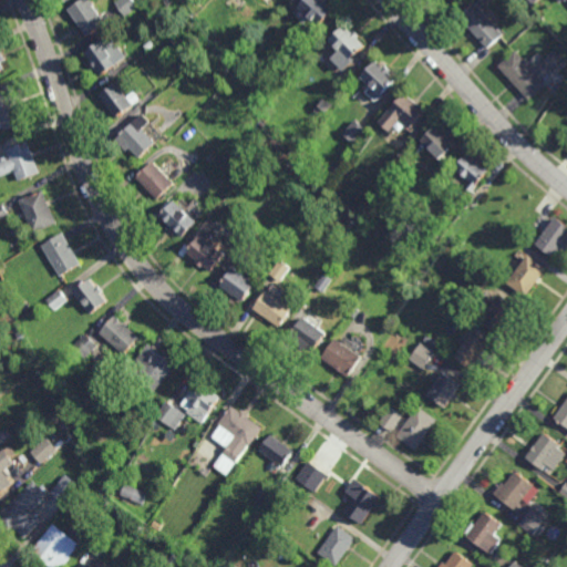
[(90,39),(109,26),(91,0),(85,0),(70,10),(90,39)]
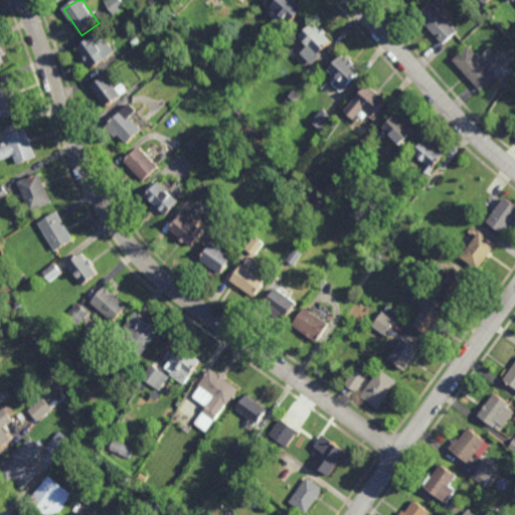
[(115,15),(105,2),(107,0),(122,0),(127,6),(115,15)]
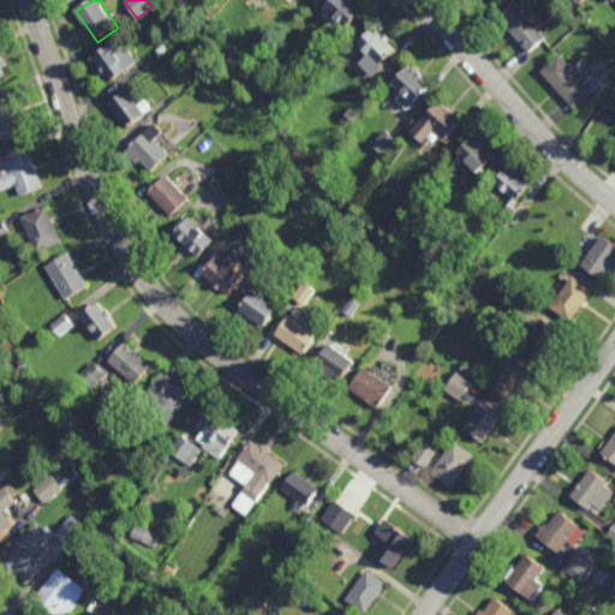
[(334,0),(326,11),(347,30),(362,12),(347,0),(334,0)]
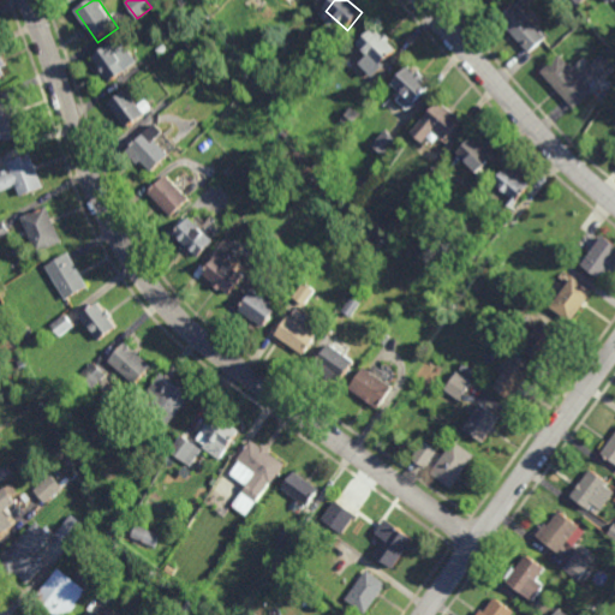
[(268,18),(261,12),(268,5),(275,11),(268,18)]
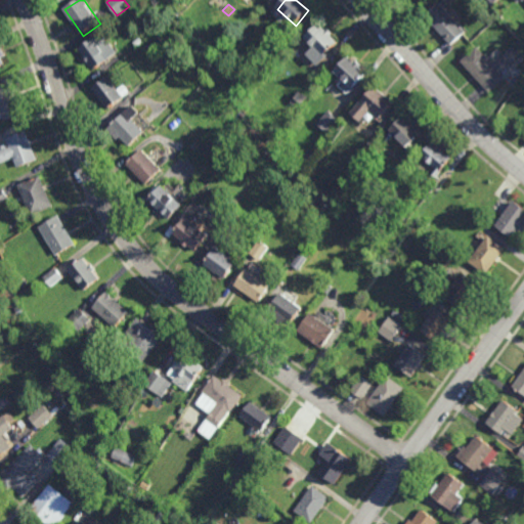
[(451,46),(426,18),(439,7),(465,35),(451,46)]
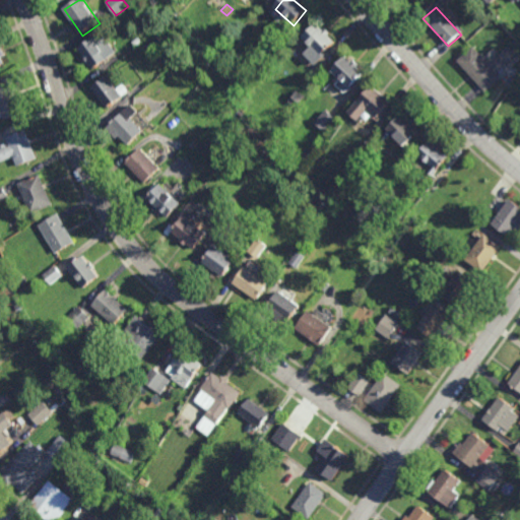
[(316,66),(337,45),(317,25),(304,40),(315,50),(307,58),(316,66)]
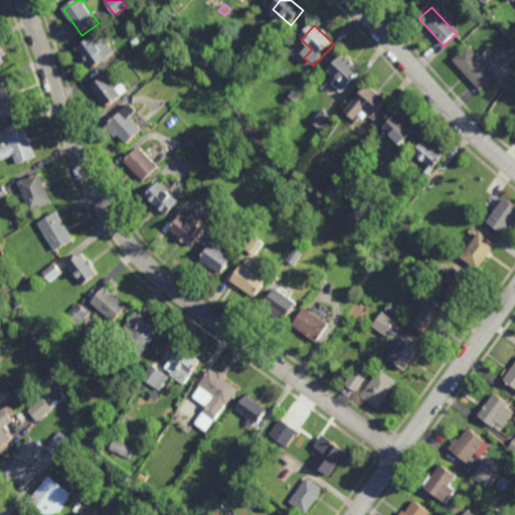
[(94,70),(118,54),(105,36),(97,42),(94,39),(79,48),(94,70)]
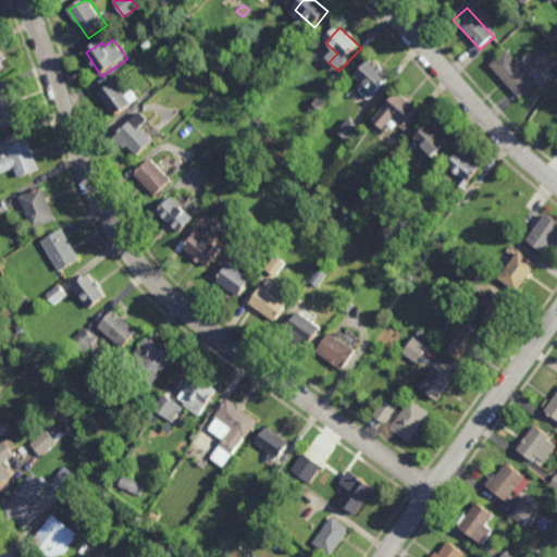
[(145,52),(140,46),(149,40),(153,46),(145,52)]
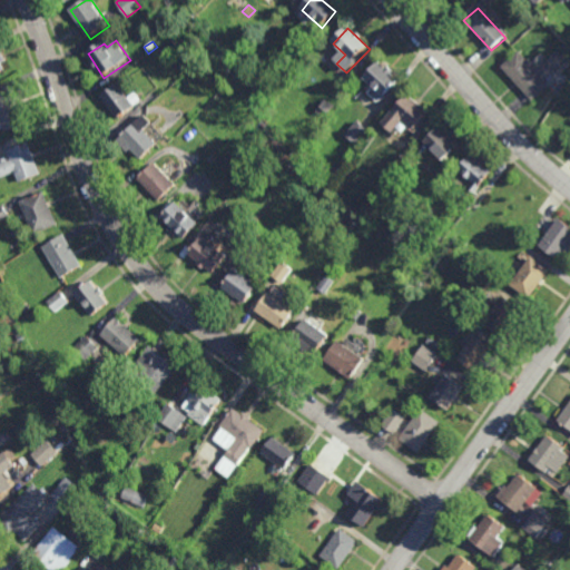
[(167,58),(160,50),(165,47),(170,55),(167,58)]
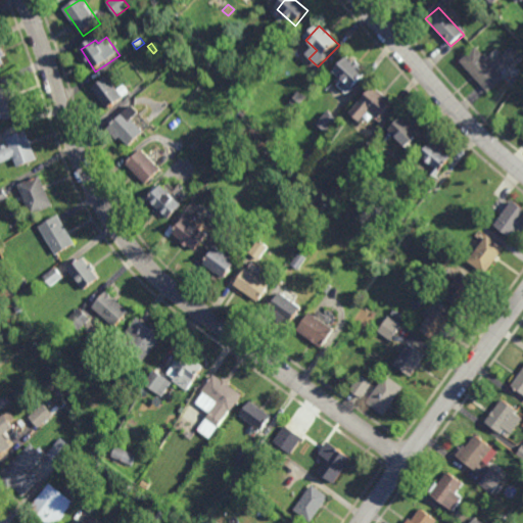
[(522,59),(516,68),(502,57),(512,45),(522,53),(522,59)]
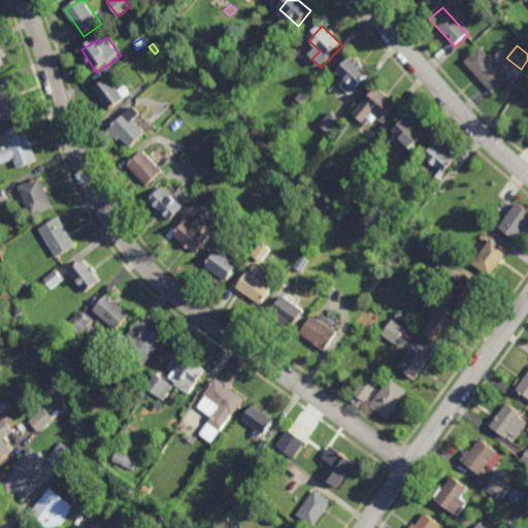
[(495,95),(508,81),(500,74),(509,65),(503,59),(496,65),(481,50),(465,65),(495,95)]
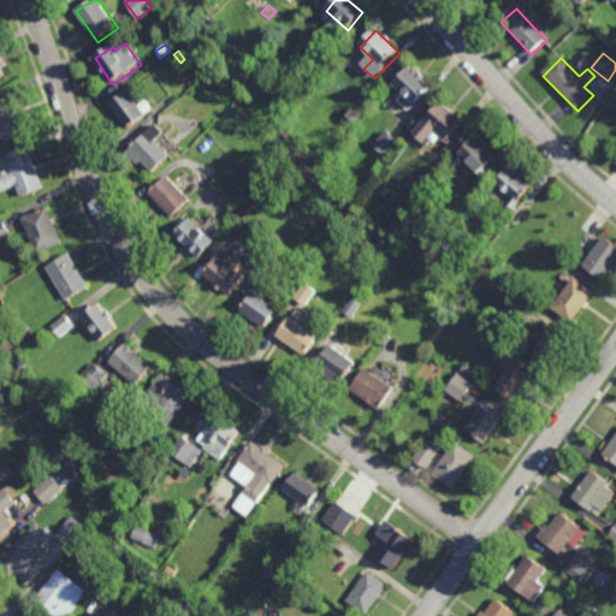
[(236,75),(232,70),(238,65),(242,70),(236,75)]
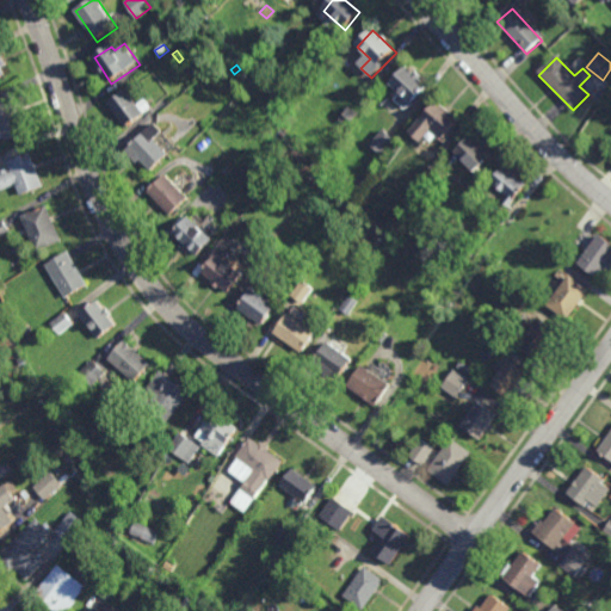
[(414,104),(393,84),(407,69),(429,88),(414,104)]
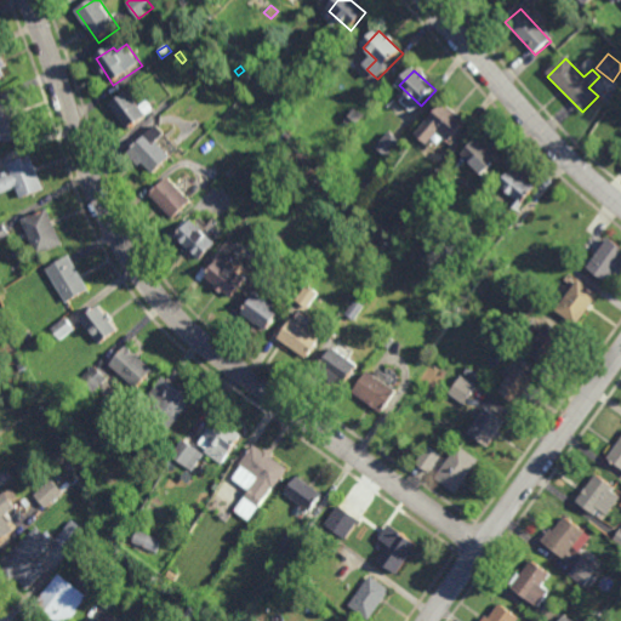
[(113,108),(132,131),(159,113),(152,102),(142,109),(131,92),(113,108)]
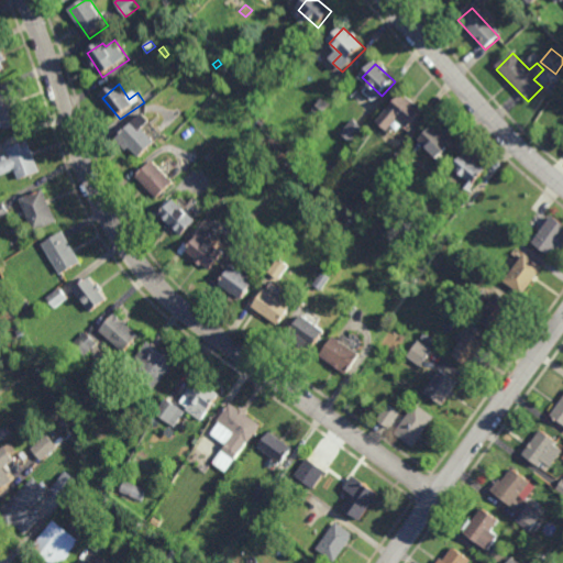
[(0,129),(0,97),(11,92),(24,122),(6,130),(3,128),(0,129)]
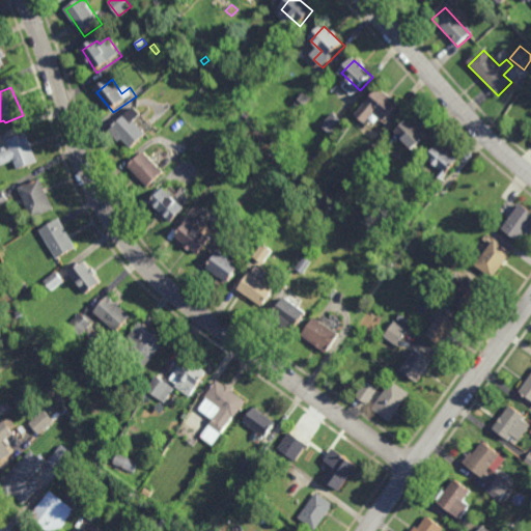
[(389,121),(378,113),(367,126),(356,116),(376,89),(400,108),(389,121)]
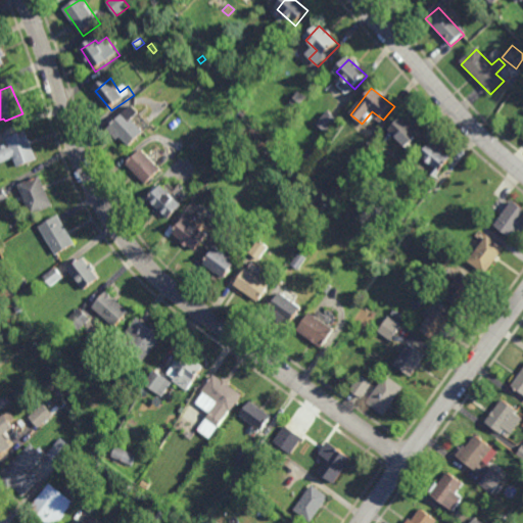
[(300,103),(295,100),(293,103),(291,101),(299,91),(305,95),(300,103)]
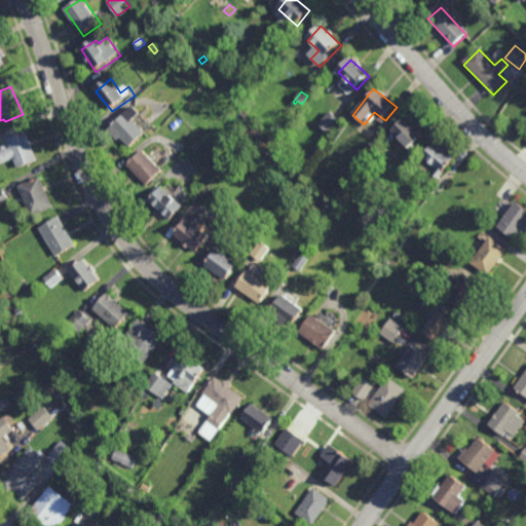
[(133,149),(148,133),(138,121),(144,115),(135,107),(115,128),(118,141),(122,140),(133,149)]
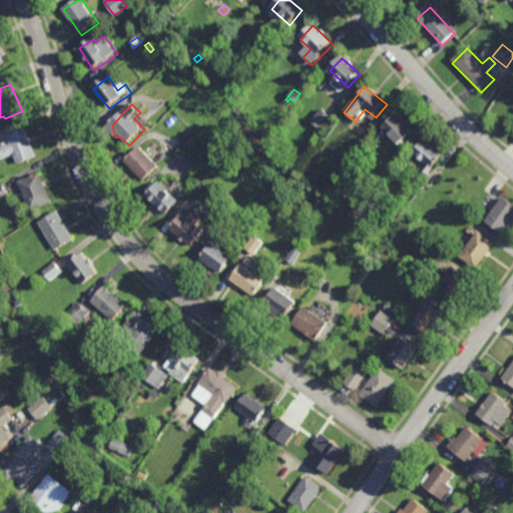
[(311,120),(320,128),(331,117),(322,108),(311,120)]
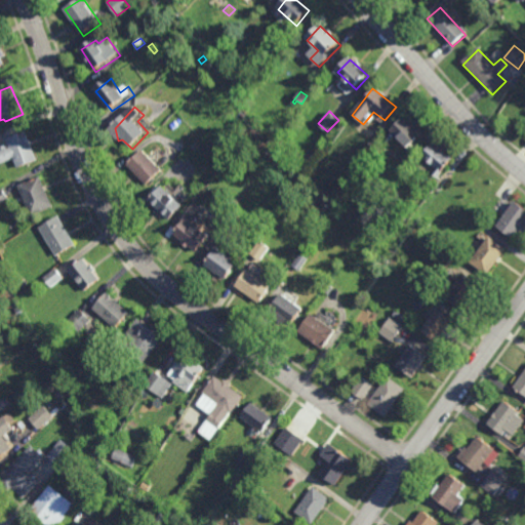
[(406,118),(426,135),(411,152),(392,134),(406,118)]
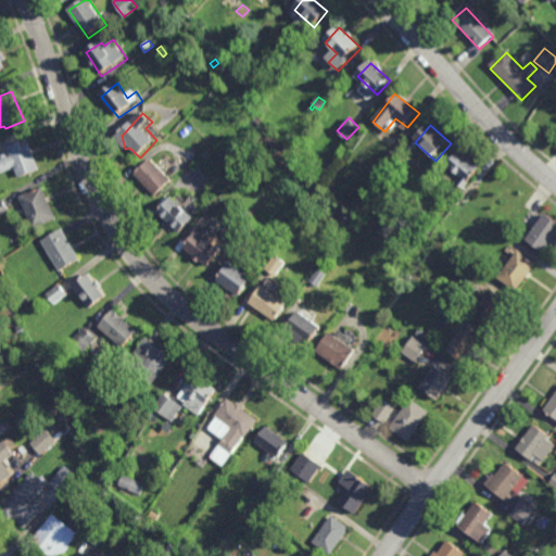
[(20,180),(15,169),(0,174),(0,161),(11,158),(8,149),(30,141),(41,172),(20,180)]
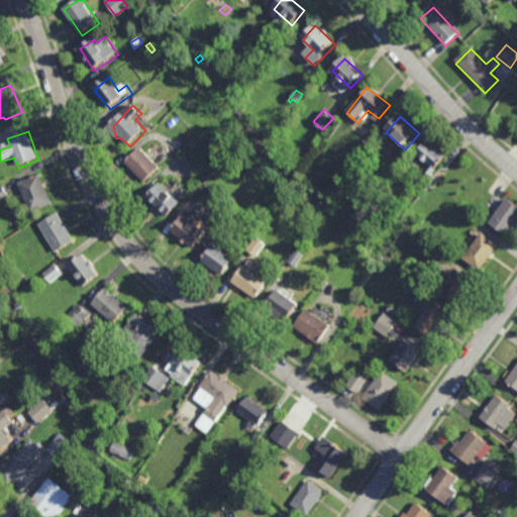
[(431,176),(427,172),(431,168),(418,157),(428,142),(446,157),(431,176)]
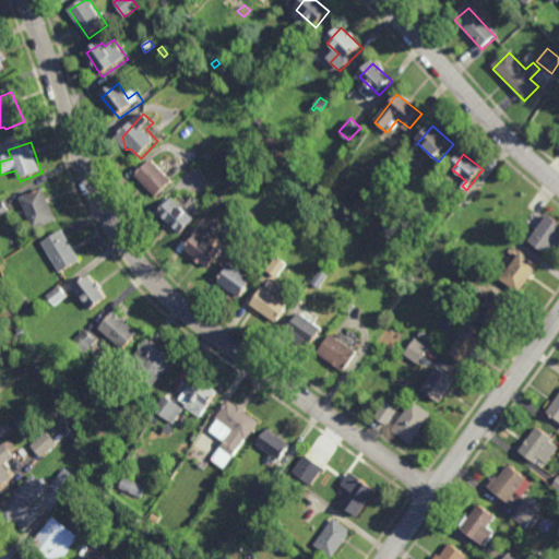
[(401,168),(395,164),(399,159),(404,164),(401,168)]
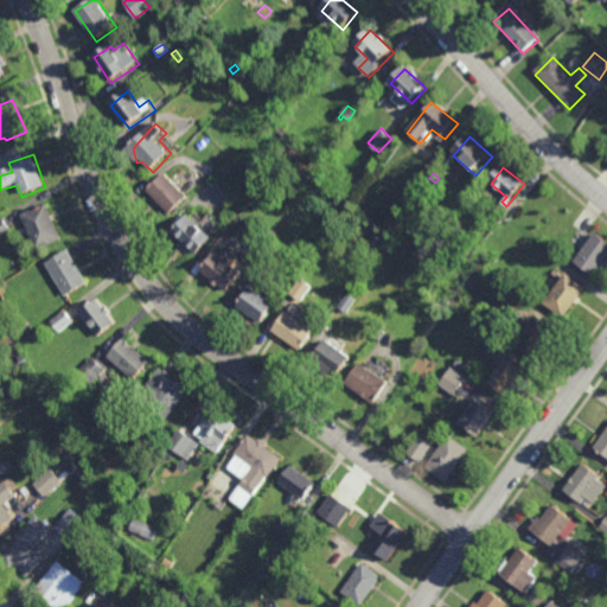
[(149,193),(172,216),(189,199),(166,177),(149,193)]
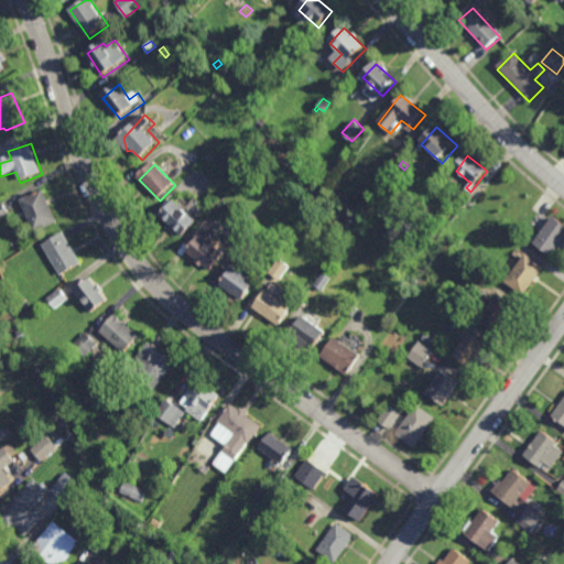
[(328,179),(324,175),(329,167),(334,172),(328,179)]
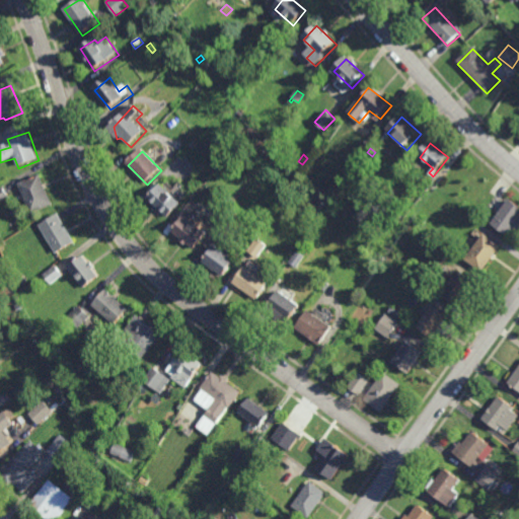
[(289,187),(283,181),(287,175),(293,180),(289,187)]
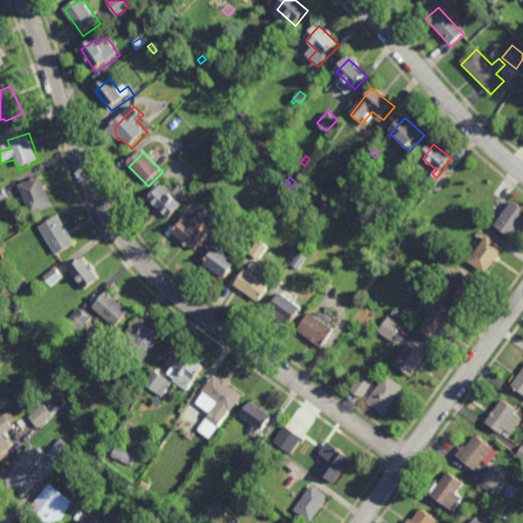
[(41,179),(53,207),(32,217),(19,187),(41,179)]
